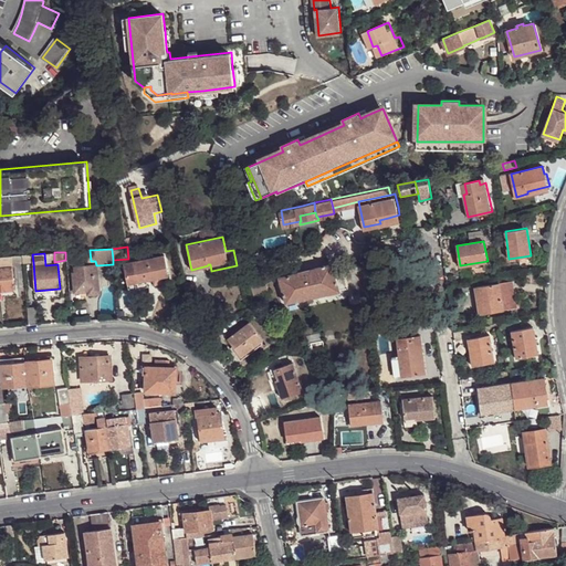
[(168,276),(165,255),(123,264),(127,285),(168,276)]
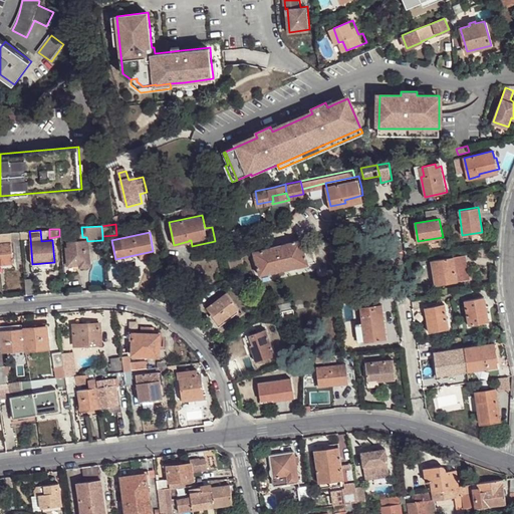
[(253,251),(260,274),(309,263),(308,262),(304,248),(301,239),(253,251)]
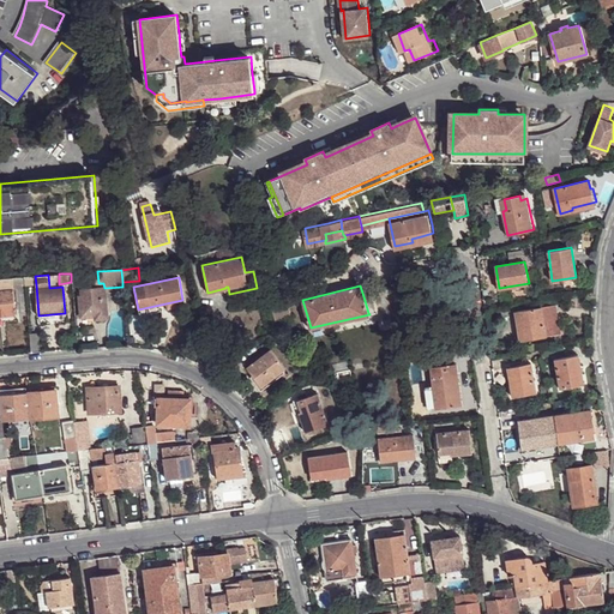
[(107,318),(104,288),(83,290),(83,295),(78,295),(80,317),(94,315),(95,319),(107,318)]
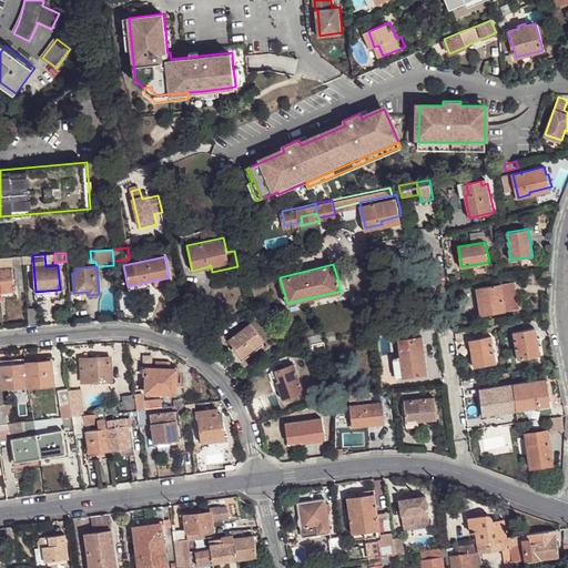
[(0,270),(0,292),(14,291),(12,269),(0,270)]
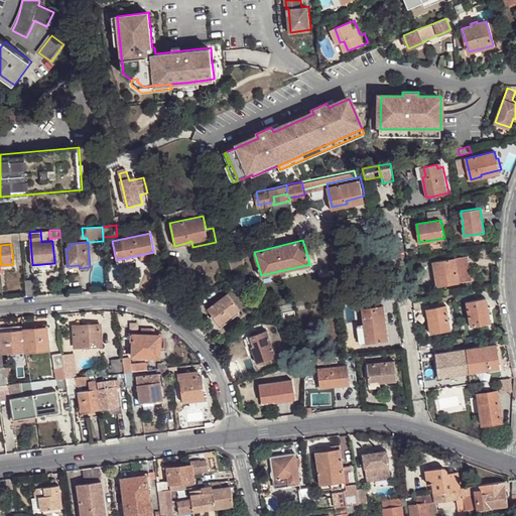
[(240,251),(238,244),(225,249),(227,256),(240,251)]
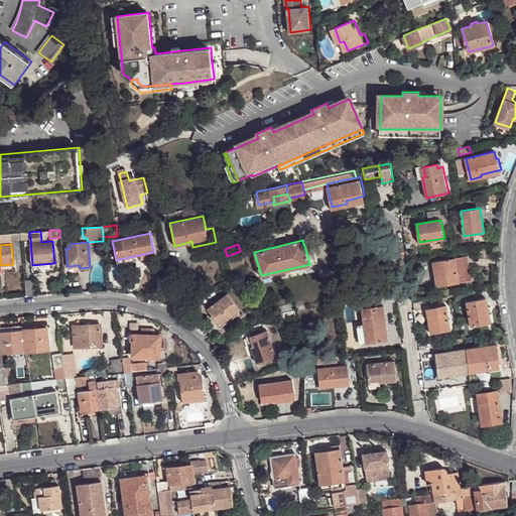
[(305,249),(309,263),(317,262),(313,247),(305,249)]
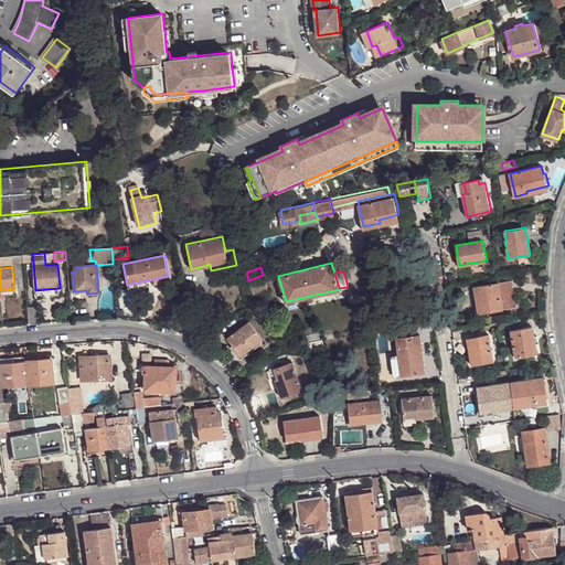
[(512,280),(498,281),(503,309),(516,306),(512,280)]
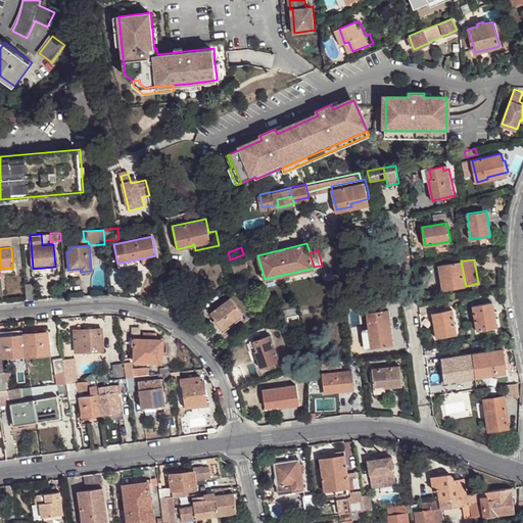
[(466,286),(461,260),(438,265),(442,290),(466,286)]
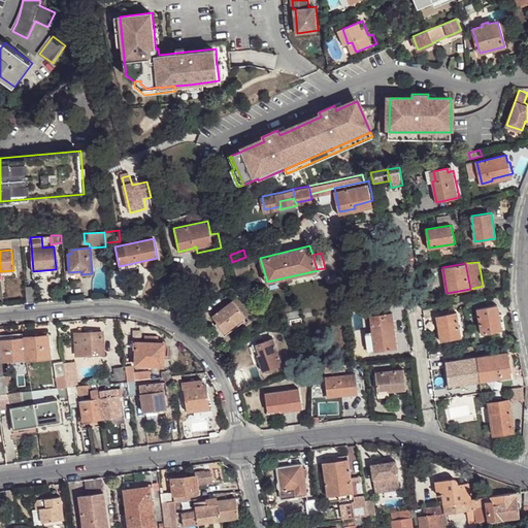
[(34,287),(26,288),(27,304),(35,302),(34,287)]
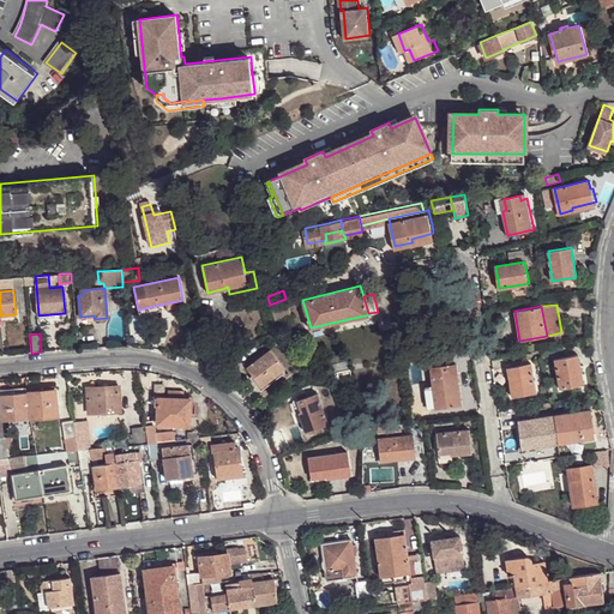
[(258,360),(252,363),(247,367),(253,375),(257,374),(264,384),(284,368),(270,349),(258,360)]
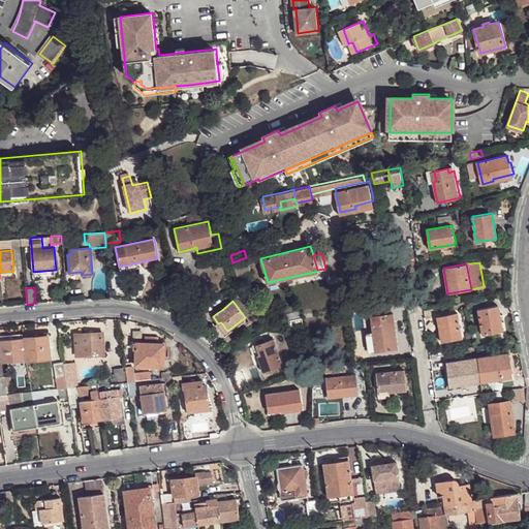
[(370,307),(371,315),(392,312),(392,305),(370,307)]
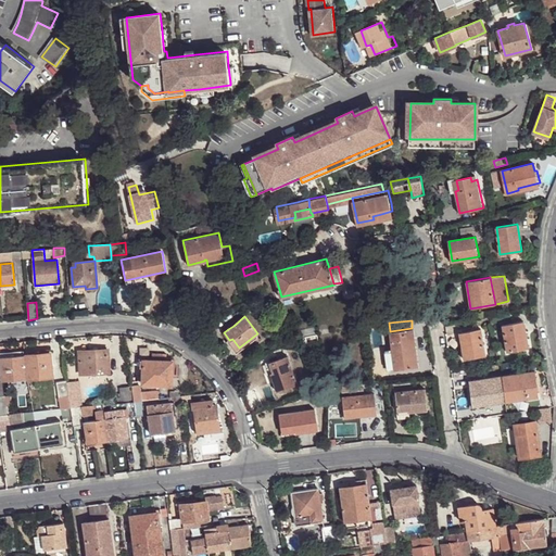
[(525,320),(503,325),(508,352),(530,349),(525,320)]
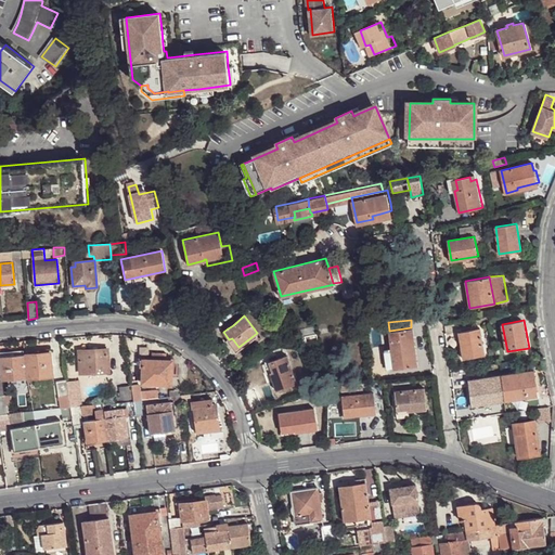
[(411,327),(389,331),(391,348),(391,349),(394,349),(396,366),(391,368),(391,369),(417,365),(412,327),(411,327)]
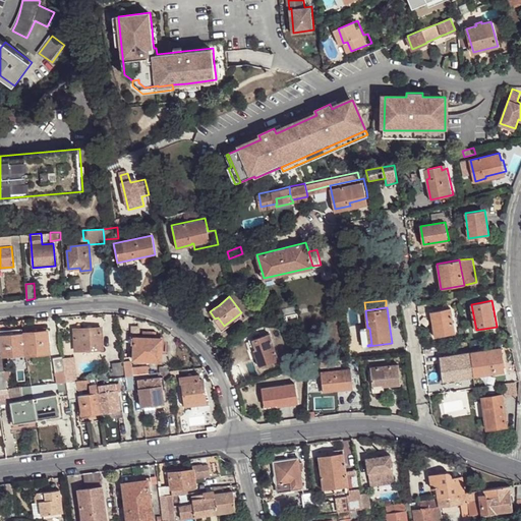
[(431,311),(436,337),(455,333),(451,307),(431,311)]
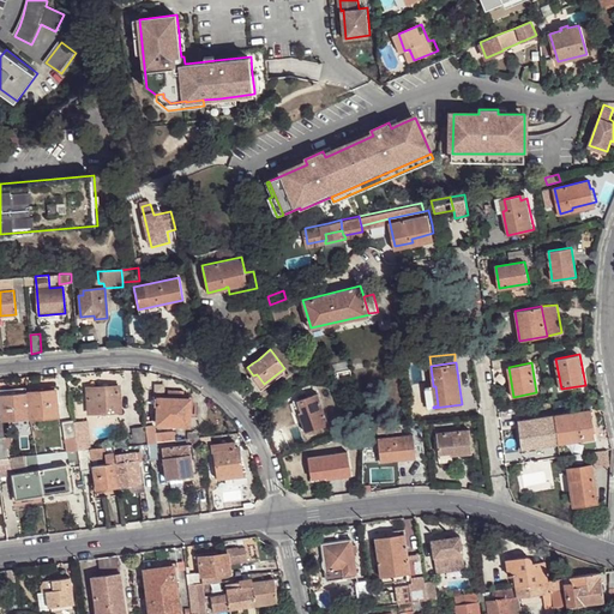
[(262,386),(264,384),(257,374),(253,375),(262,386)]
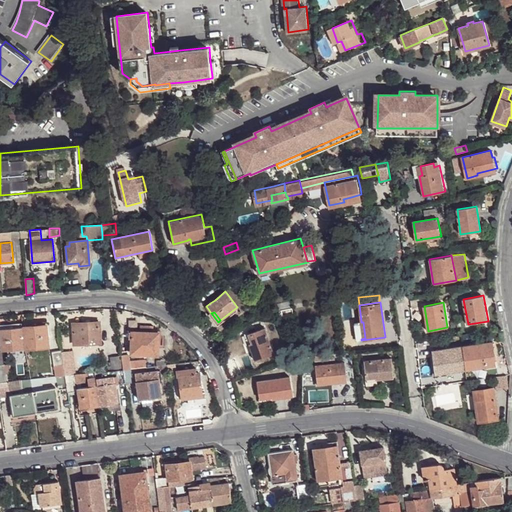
[(357,339),(361,339),(365,338),(363,322),(361,322),(361,321),(355,322),(357,339)]
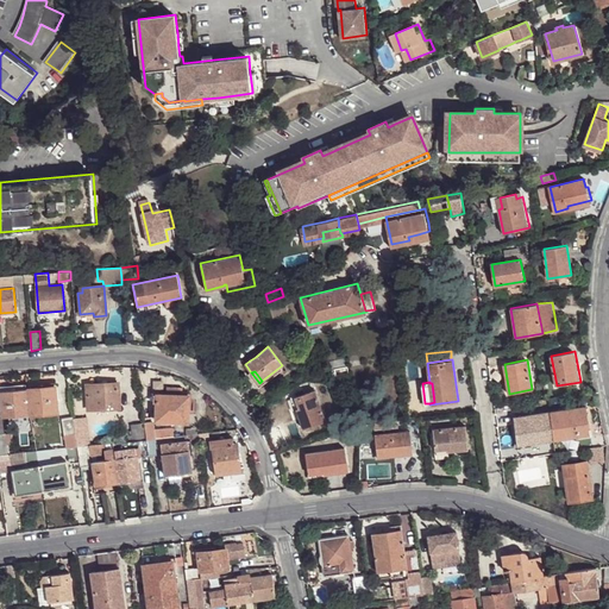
[(119,383),(88,384),(89,409),(120,408),(119,383)]
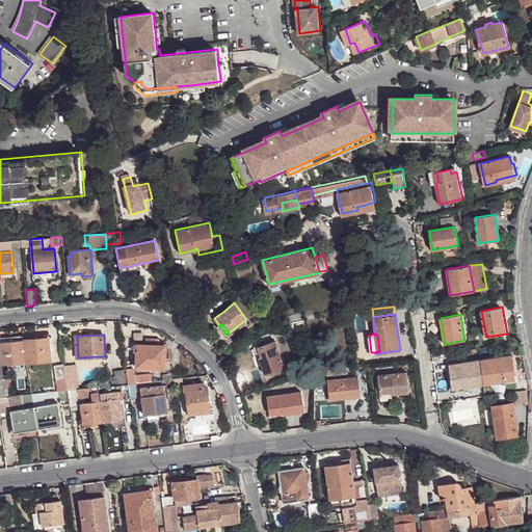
[(53,361),(51,338),(2,342),(4,366),(53,361)]
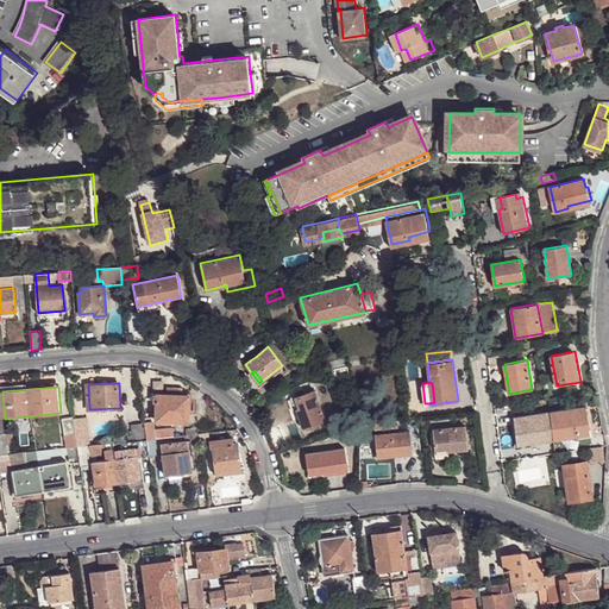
[(303,394),(296,396),(301,408),(297,408),(297,410),(305,428),(326,420),(315,389),(303,394)]
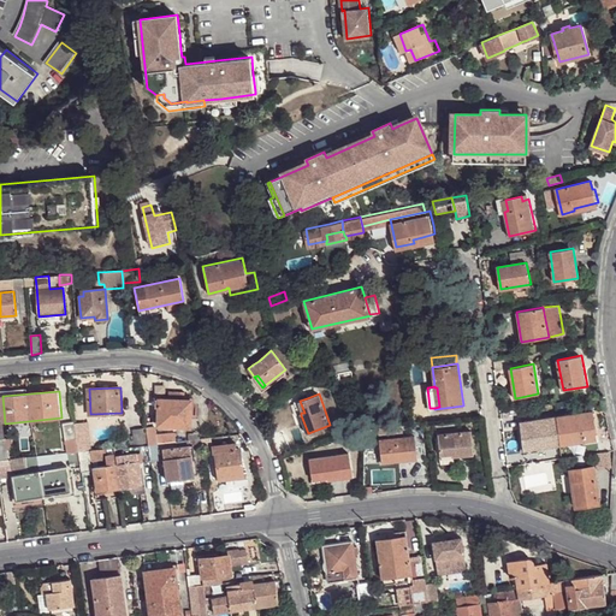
[(185,401),(169,400),(160,400),(159,425),(190,426),(191,401),(185,401)]
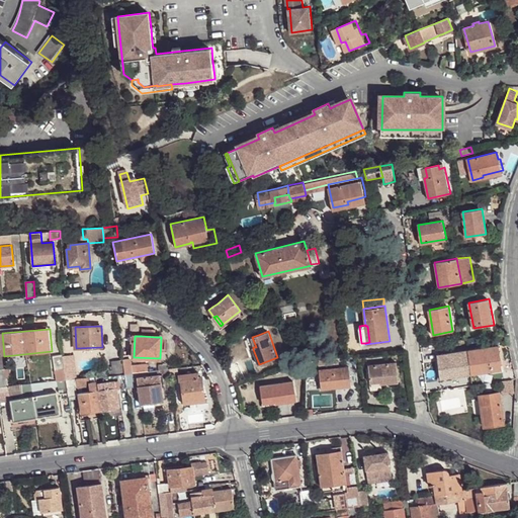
[(493,346),(466,350),(470,374),(492,371),(492,368),(501,367),(499,351),(494,352),(493,346)]
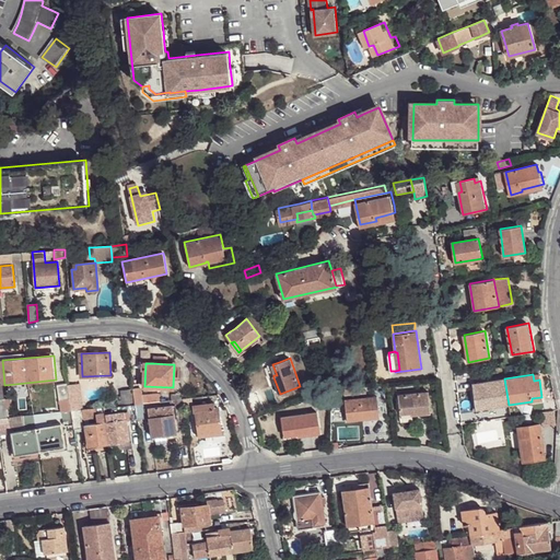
[(509,405),(504,378),(477,383),(478,389),(473,391),(476,407),(486,405),(486,408),(509,405)]
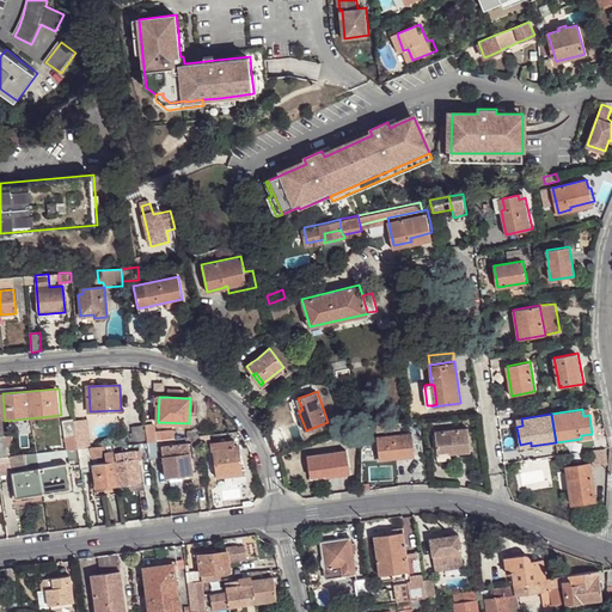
[(68,450),(78,448),(74,420),(63,421),(67,450),(68,450)]
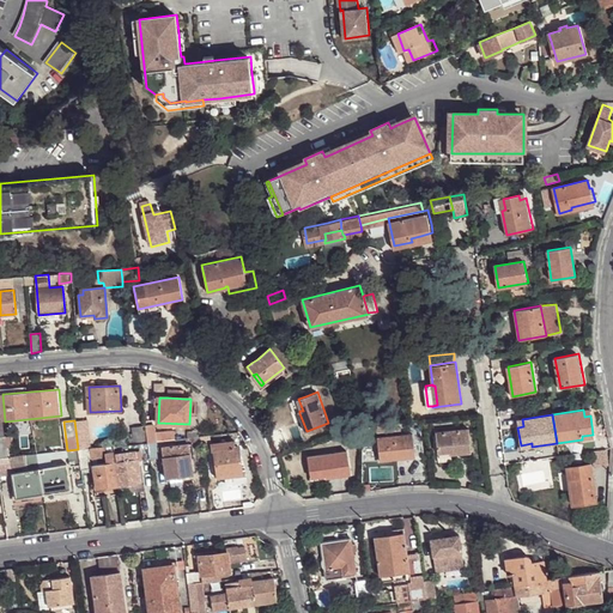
[(140,443),(149,443),(146,426),(133,428),(135,444),(140,443)]
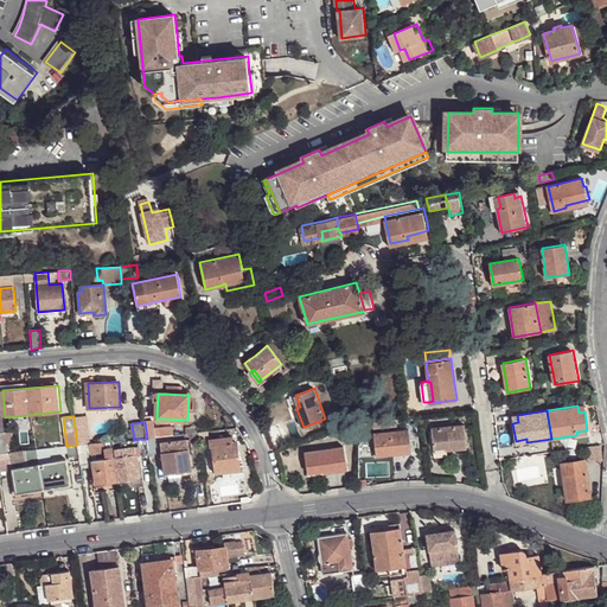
[(145,422),(147,439),(158,438),(174,435),(173,427),(154,429),(154,422),(145,422)]
